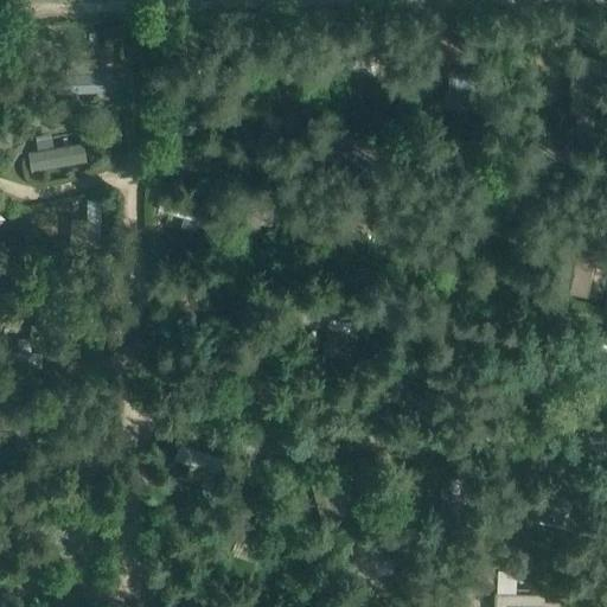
[(68,68),(64,68),(65,77),(82,76),(83,96),(109,95),(108,75),(106,75),(104,58),(68,61),(68,68)]
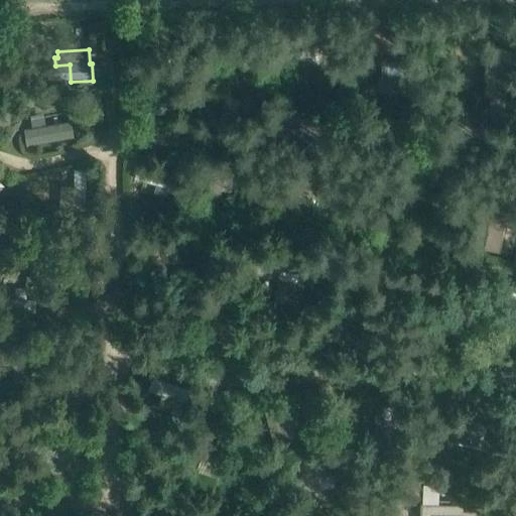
[(404,90),(406,68),(386,66),(384,88),(404,90)]
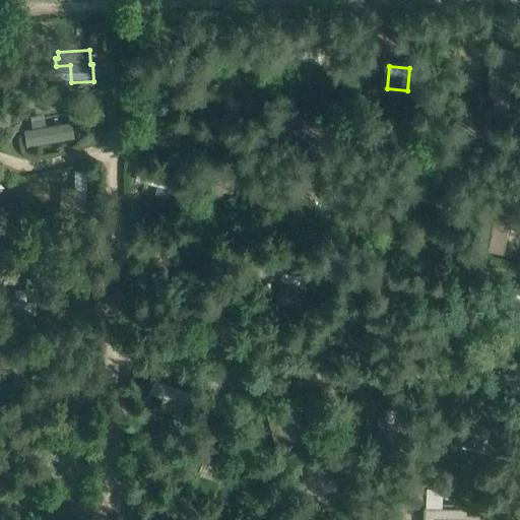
[(68,122),(20,131),(22,147),(71,138),(68,122)]
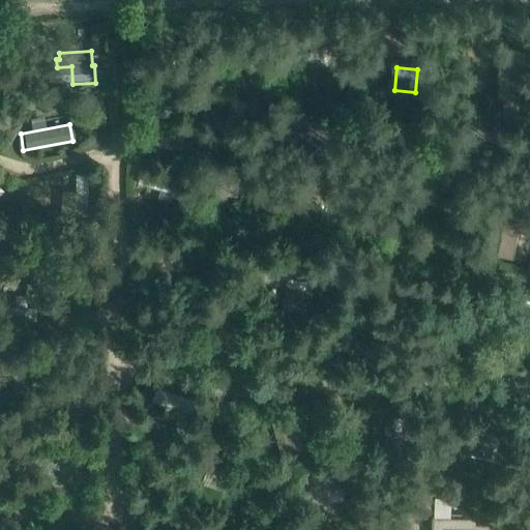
[(74,176),(72,218),(85,218),(86,176),(74,176)]
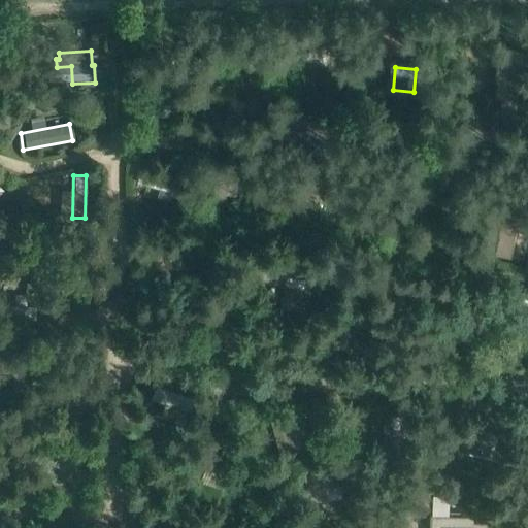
[(154,187),(167,197),(175,185),(162,175),(154,187)]
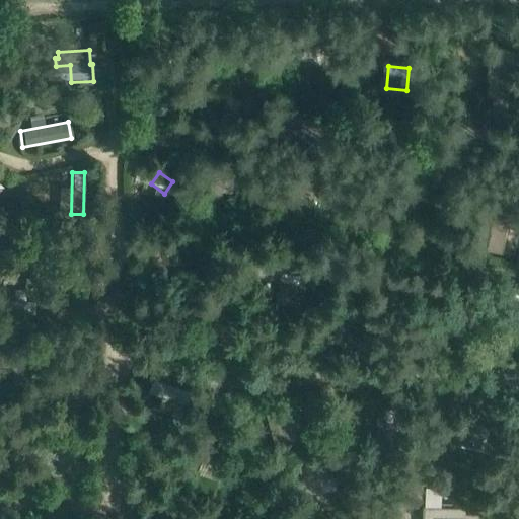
[(424,509),(423,518),(518,518),(518,515),(466,514),(466,508),(425,507),(426,473),(409,473),(408,508),(424,509)]
